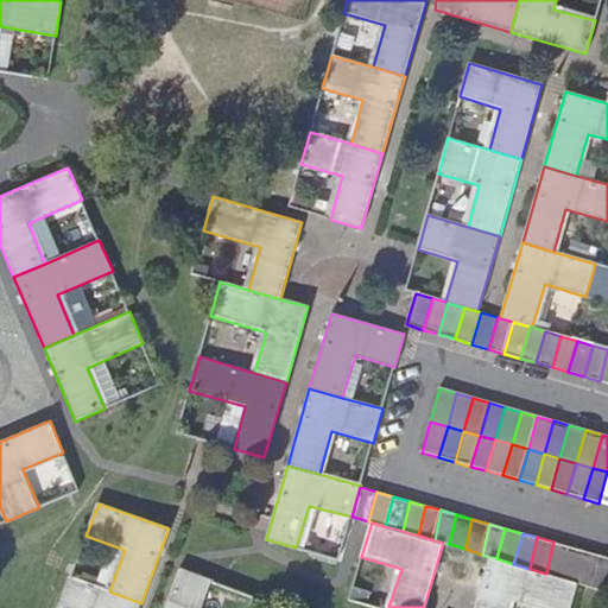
[(546,574),(562,578),(569,546),(553,542),(546,574)]
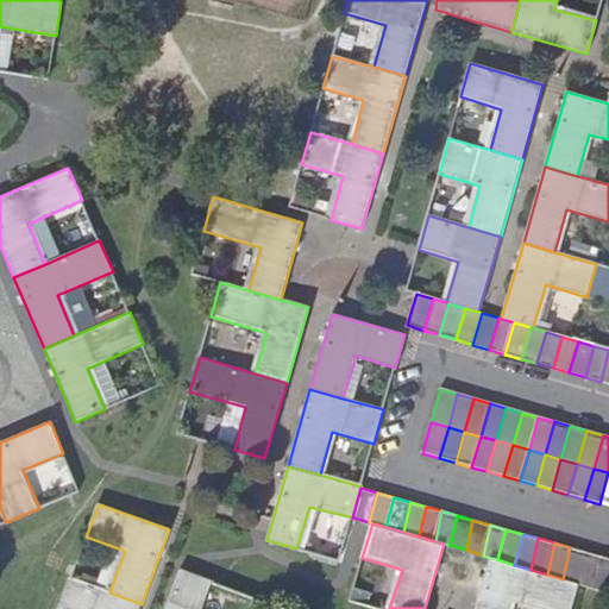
[(563,579),(578,584),(586,552),(570,547),(563,579)]
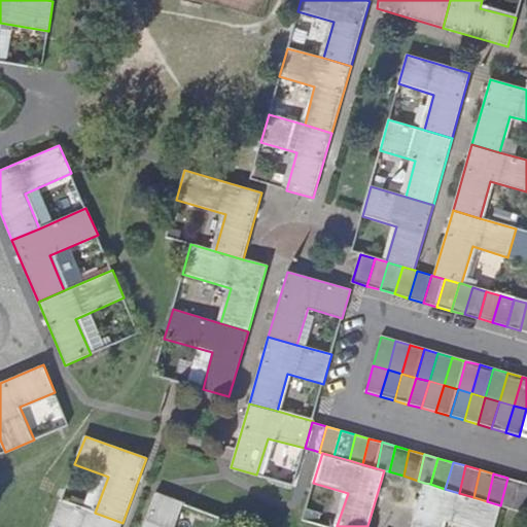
[(500,505),(515,510),(521,482),(507,478),(500,505)]
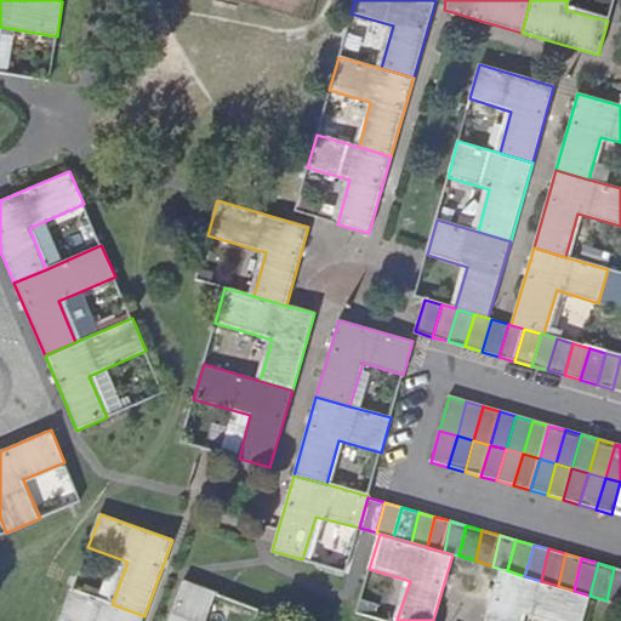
[(620,569),(614,568),(607,600),(620,604),(620,569)]
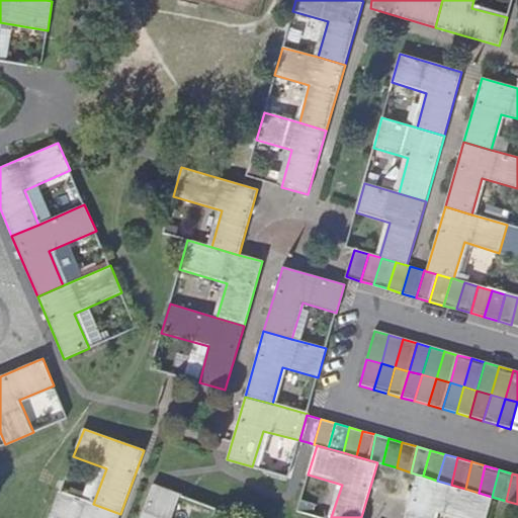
[(423,476),(417,475),(403,517),(433,517),(435,511),(458,517),(486,517),(492,497),(479,493),(465,489),(451,485),(437,481),(423,476)]
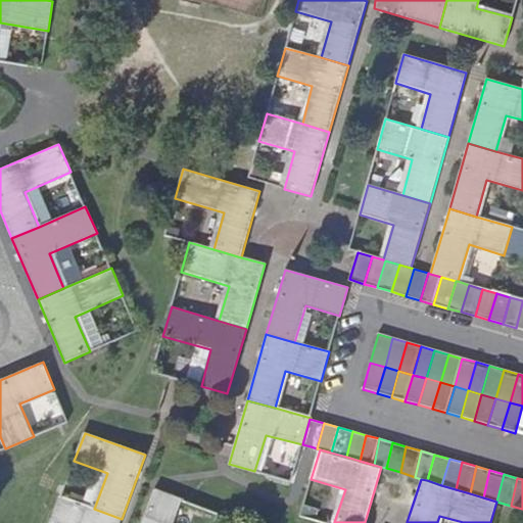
[(173,522),(182,501),(154,490),(141,522),(173,522)]
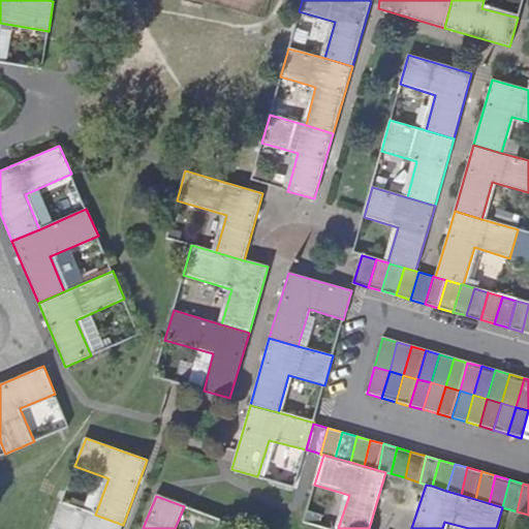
[(121,528),(123,525),(95,515),(62,502),(52,528),(121,528)]
